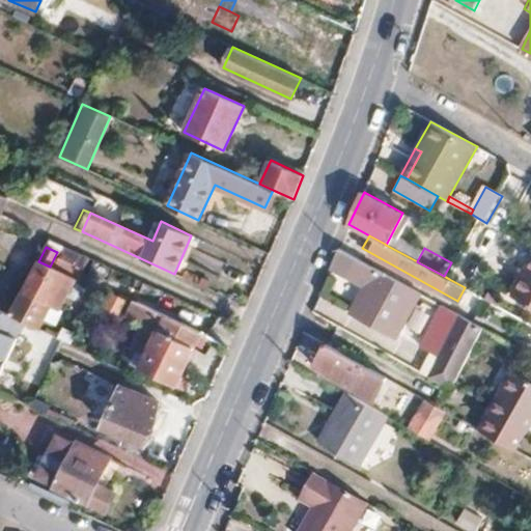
[(393,335),(417,291),(340,250),(334,266),(368,285),(353,313),(393,335)]
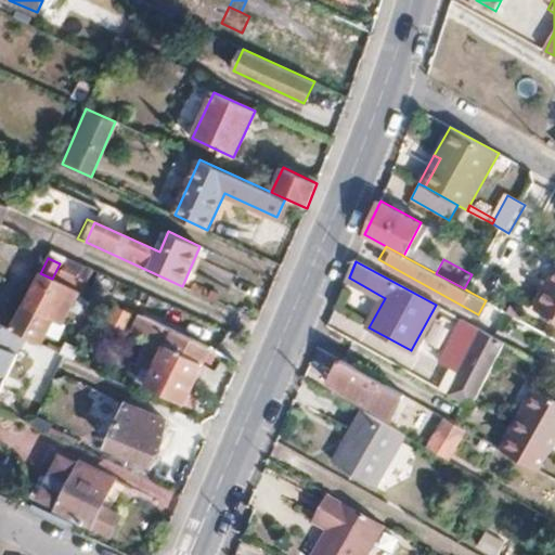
[(554,270),(534,308),(554,320),(554,270)]
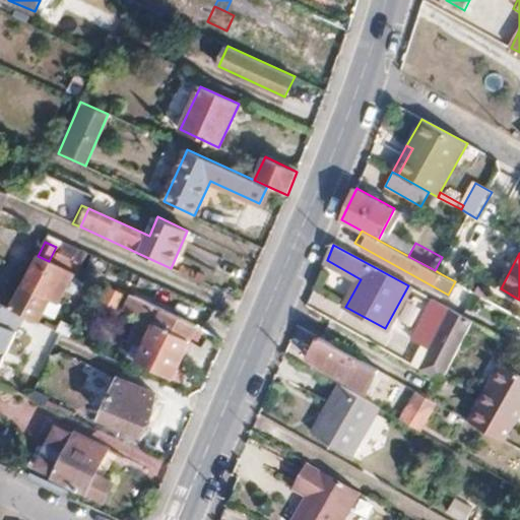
[(38,256),(9,308),(38,322),(50,299),(57,303),(71,273),(49,261),(38,256)]
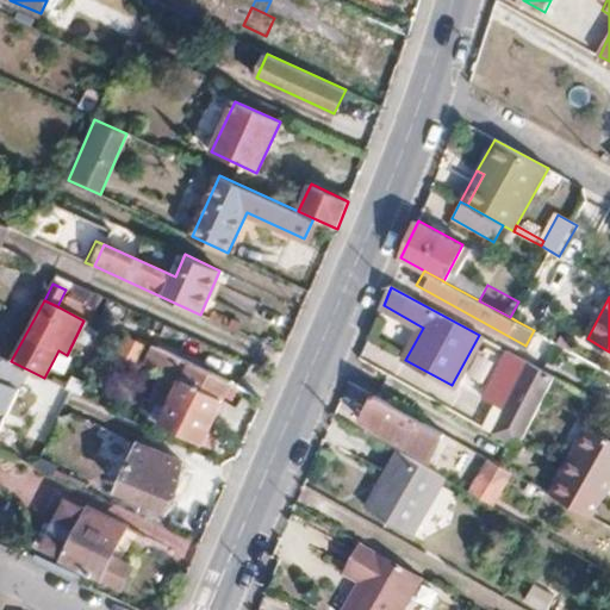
[(203,441),(207,433),(231,380),(207,368),(160,346),(153,359),(160,362),(156,368),(168,375),(159,397),(144,390),(136,409),(203,441)]
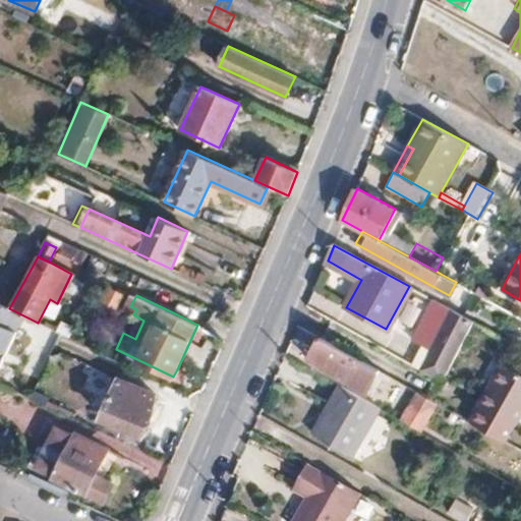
[(421,345),(430,350),(451,309),(432,299),(411,339),(421,345)]
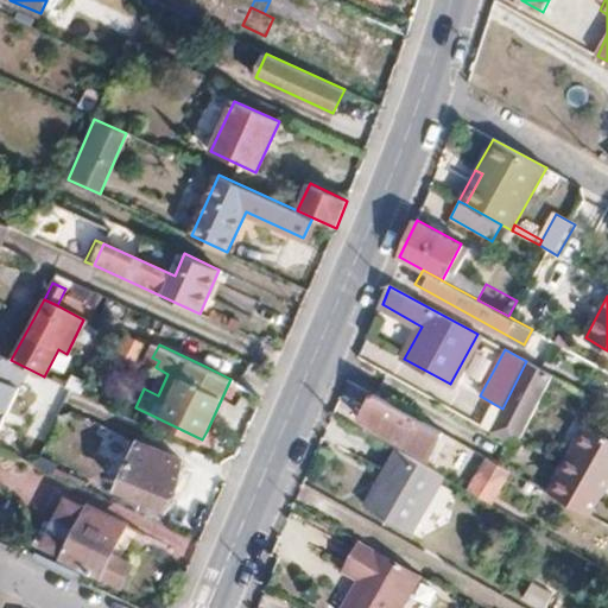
[(552,375),(526,361),(502,409),(491,430),(515,444),(552,375)]
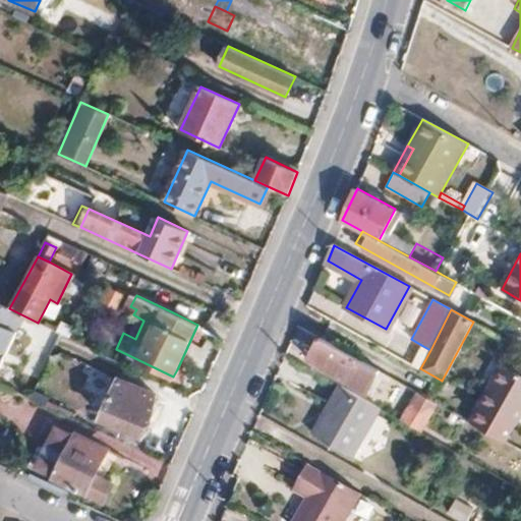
[(358,359),(320,337),(307,359),(346,381),(351,370),(358,359)]
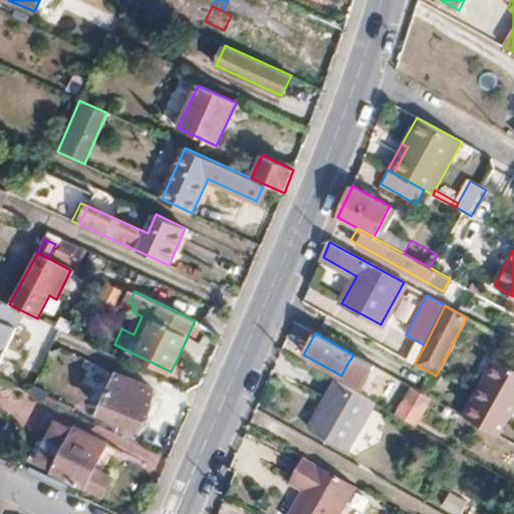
[(416,340),(406,359),(415,363),(425,345),(416,340)]
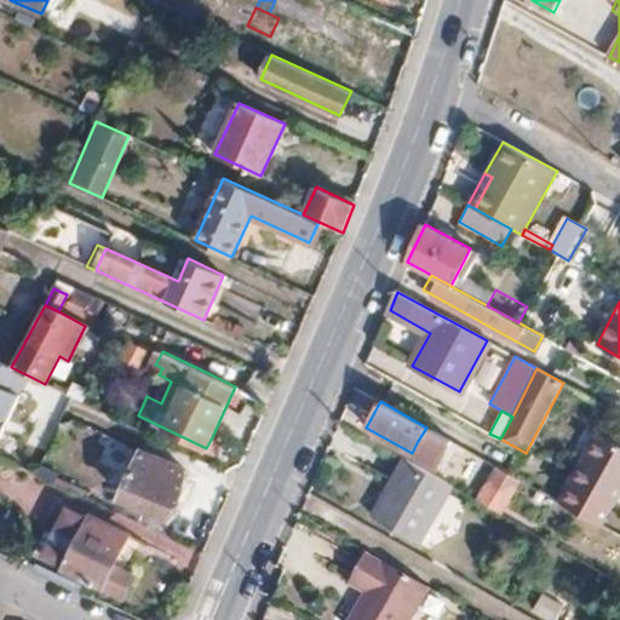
[(436,451),(442,436),(426,428),(418,441),(436,451)]
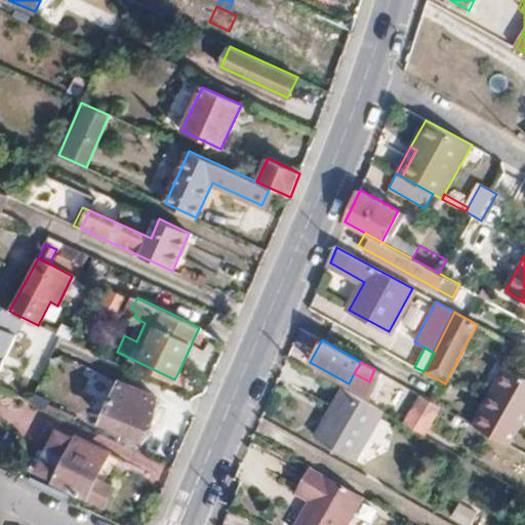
[(499,393),(513,368),(509,365),(494,390),(499,393)]
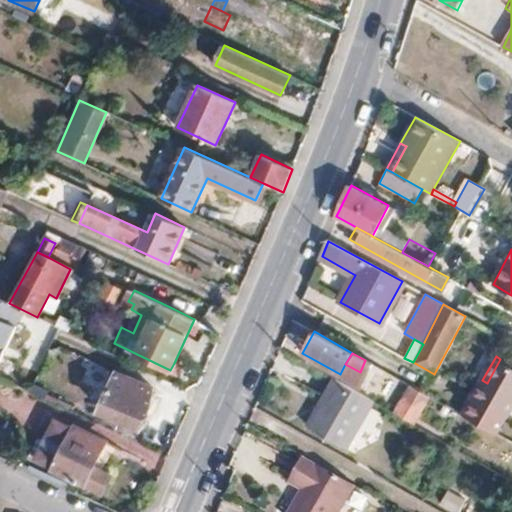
[(511,408),(511,366),(500,359),(487,383),(482,380),(473,396),(508,416),(511,408)]
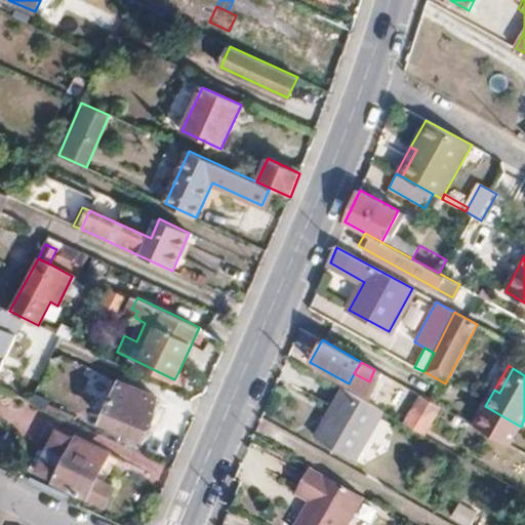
[(104,398),(111,379),(92,372),(85,391),(104,398)]
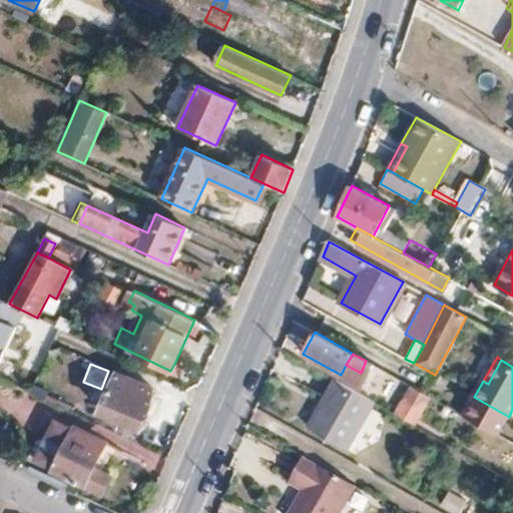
[(174,364),(170,371),(177,375),(181,368),(174,364)]
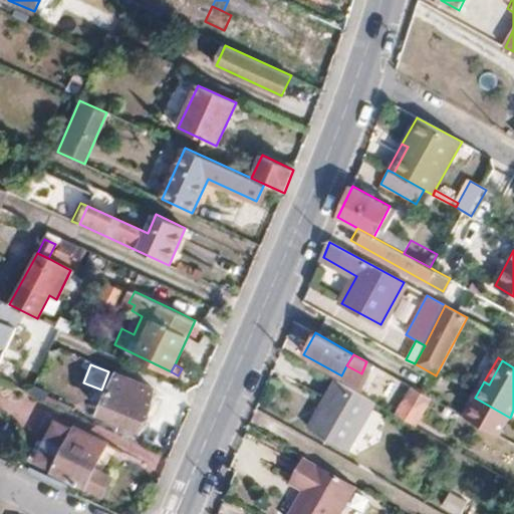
[(155,391),(118,374),(100,413),(142,431),(151,411),(147,409),(155,391)]
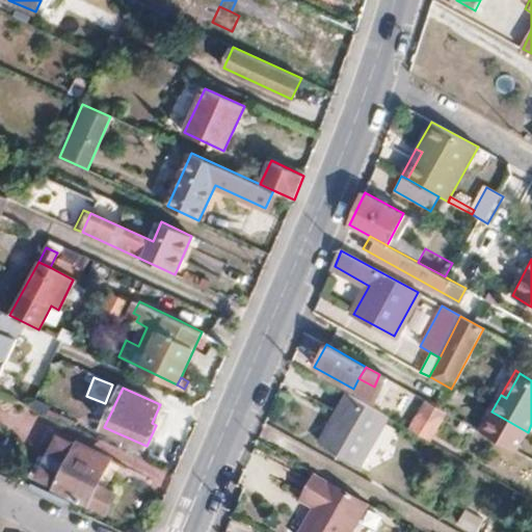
[(387,416),(348,393),(319,443),(358,464),(387,416)]
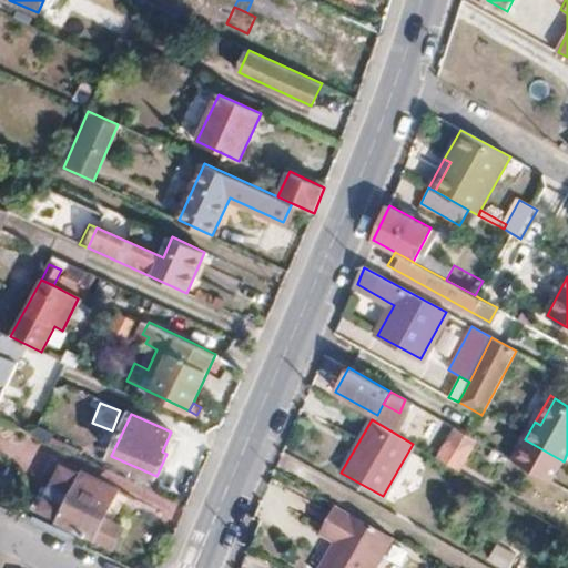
[(467,458),(476,439),(463,432),(444,422),(436,435),(447,442),(437,457),(459,470),(467,458)]
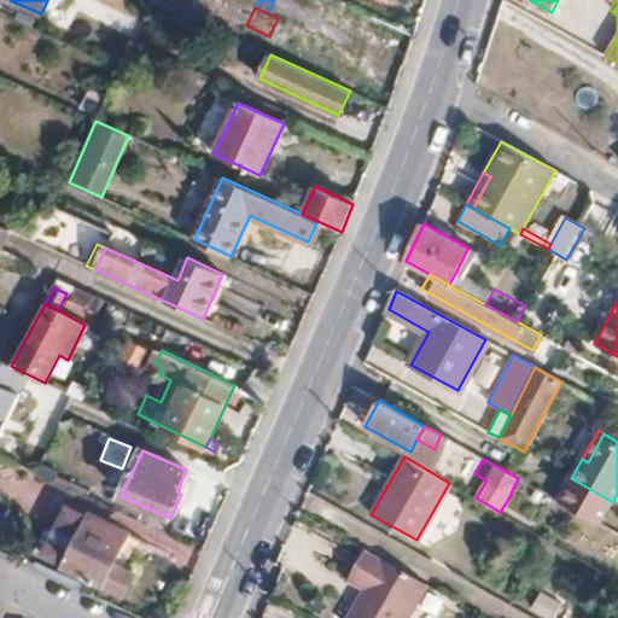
[(526,509),(538,489),(528,483),(518,478),(508,499),(526,509)]
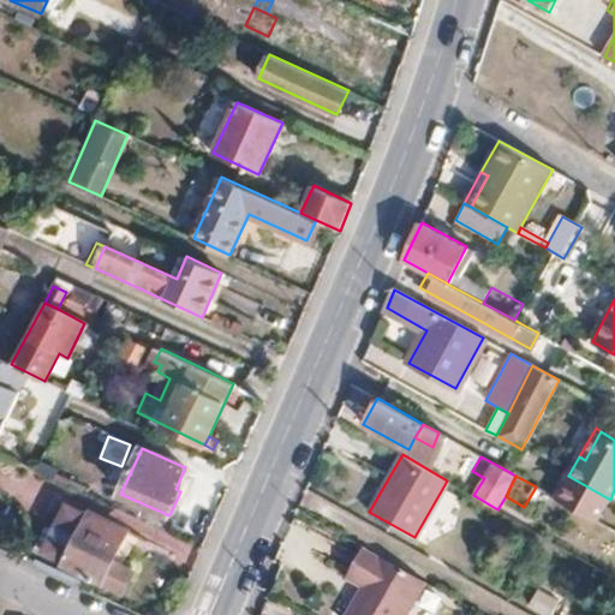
[(87,515),(65,506),(43,550),(65,562),(64,565),(102,583),(129,530),(89,511),(87,515)]
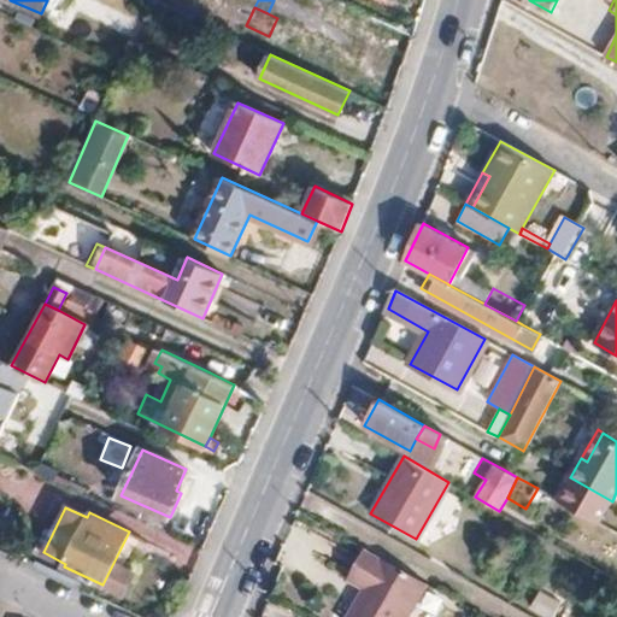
[(372,616),(394,616),(416,579),(354,544),(336,575),(352,583),(342,600),(372,616)]
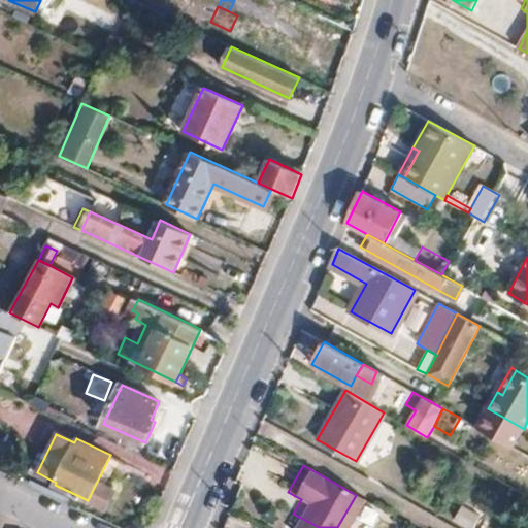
[(285,527),(319,527),(293,514),(285,527)]
